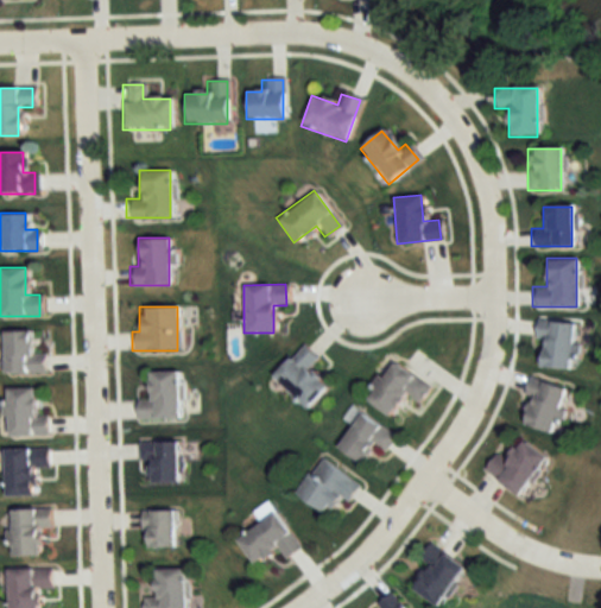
[(573,322),(533,320),(532,340),(542,340),(541,367),(570,369),(573,322)]
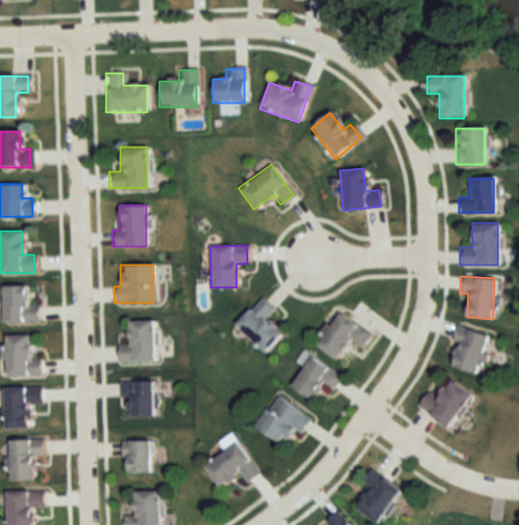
[(36,306),(24,306),(24,286),(0,286),(0,322),(36,322),(36,306)]
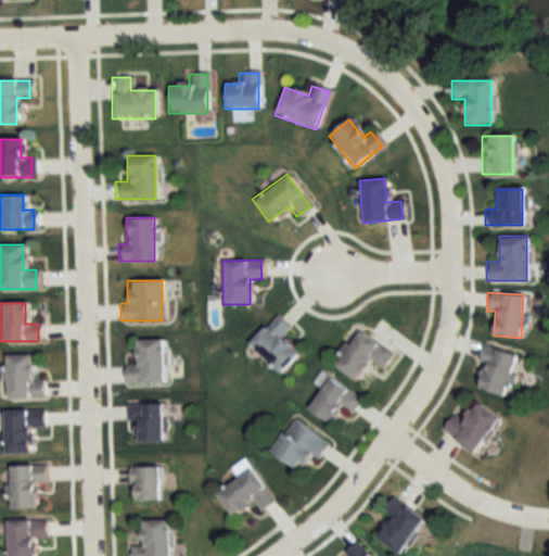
[(278,374),(296,353),(279,337),(288,328),(273,315),(246,344),(278,374)]
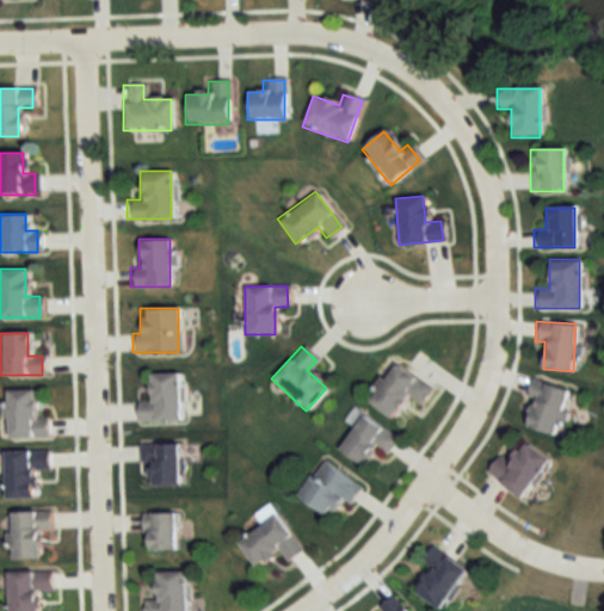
[(429,389),(394,363),(365,401),(389,419),(405,397),(417,406),(429,389)]
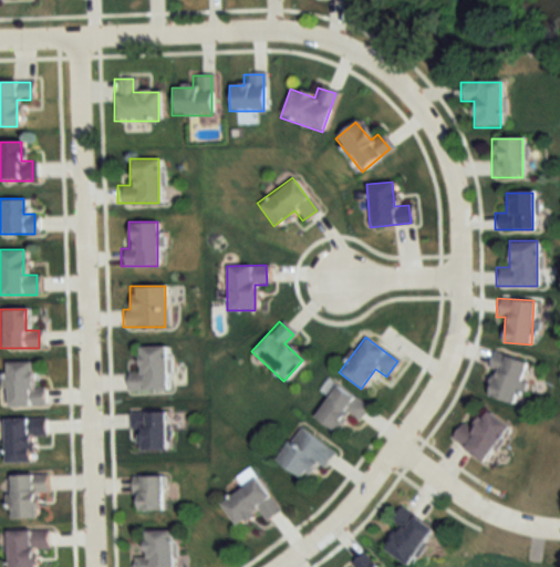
[(124,391),(165,390),(164,346),(137,346),(137,373),(124,373),(124,391)]
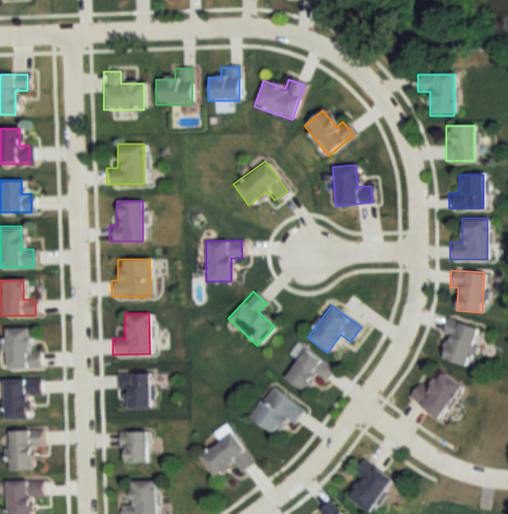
[(474,326),(444,320),(441,335),(447,336),(442,359),(466,364),(474,326)]
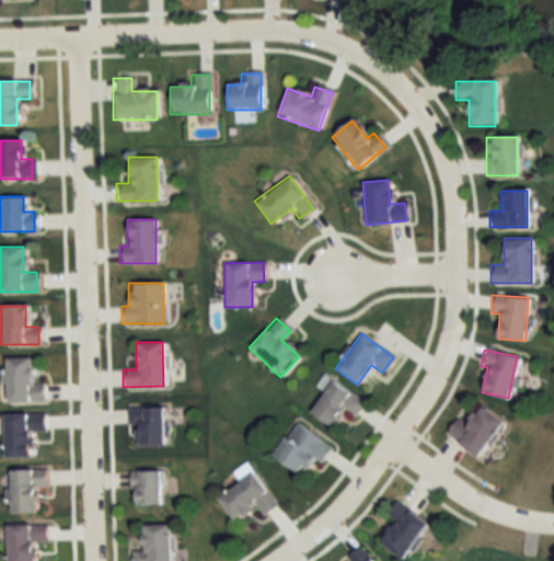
[(29,358),(2,358),(2,402),(41,402),(41,384),(29,384),(29,358)]
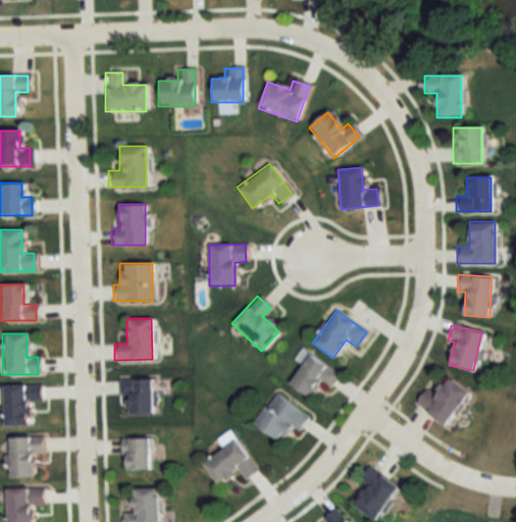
[(337,375),(309,355),(288,383),(308,399),(318,385),(325,390),(337,375)]
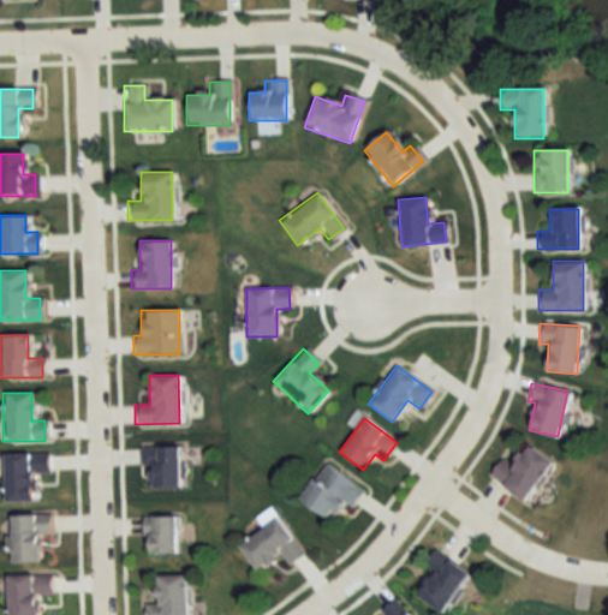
[(178,447),(137,447),(137,467),(149,467),(149,488),(178,488),(178,447)]
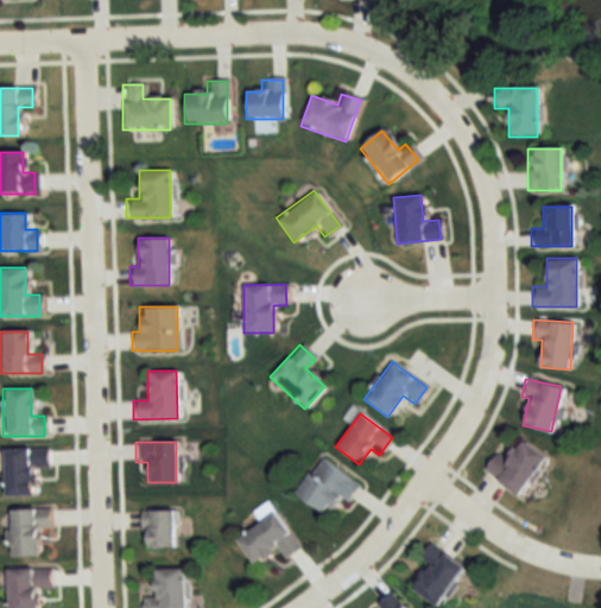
[(492,455),(481,470),(517,495),(543,457),(520,442),(504,463),(492,455)]
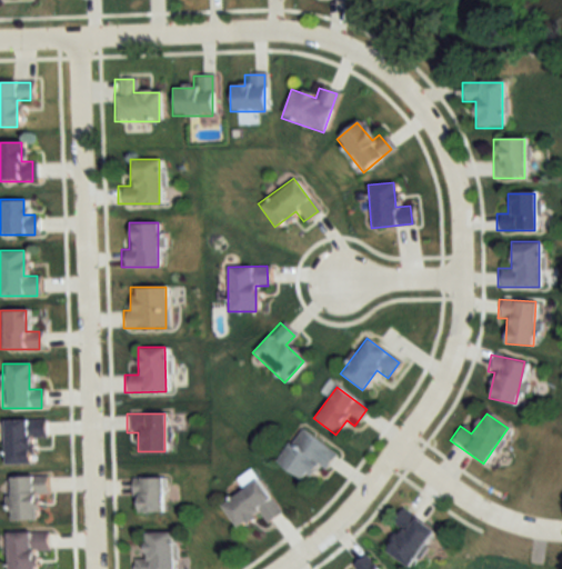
[(29,439),(41,439),(41,420),(2,420),(2,465),(29,465),(29,439)]
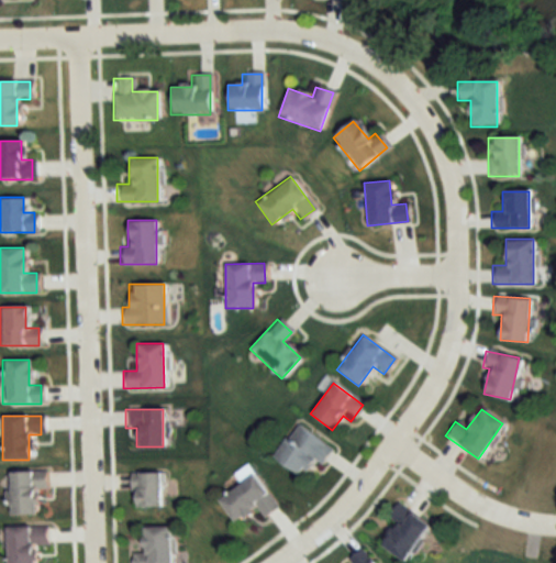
[(273,457),(301,476),(311,461),(319,465),(329,449),(295,426),(273,457)]
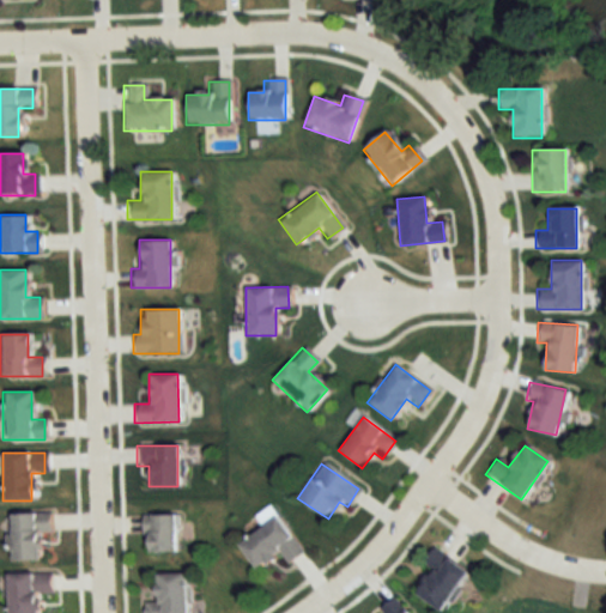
[(8,560),(37,560),(37,533),(47,533),(47,514),(7,514),(8,560)]
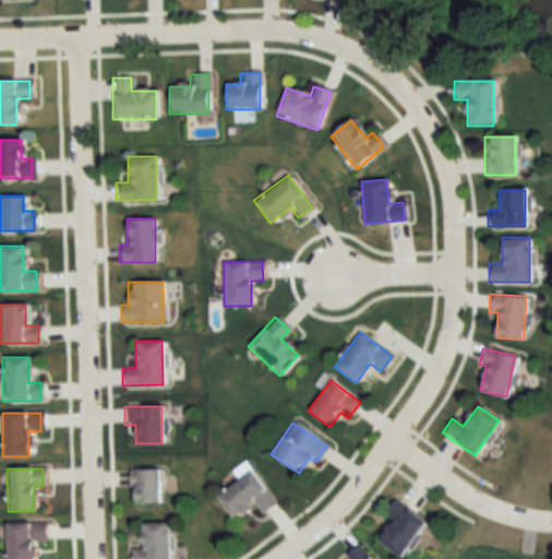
[(157,470),(128,470),(128,503),(157,503),(157,470)]
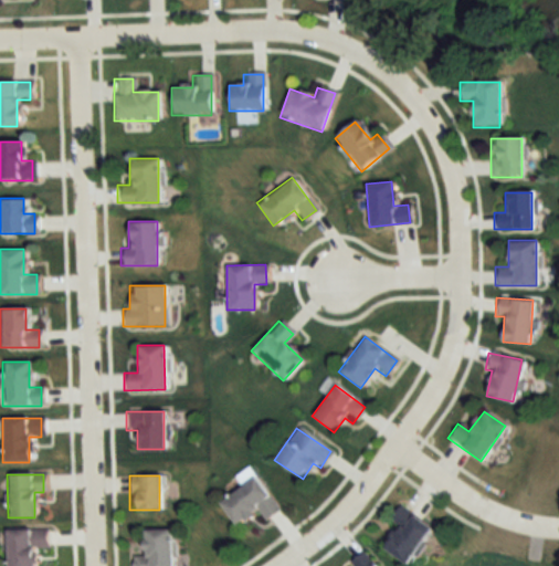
[(234,525),(255,511),(262,520),(276,509),(253,477),(218,503),(234,525)]
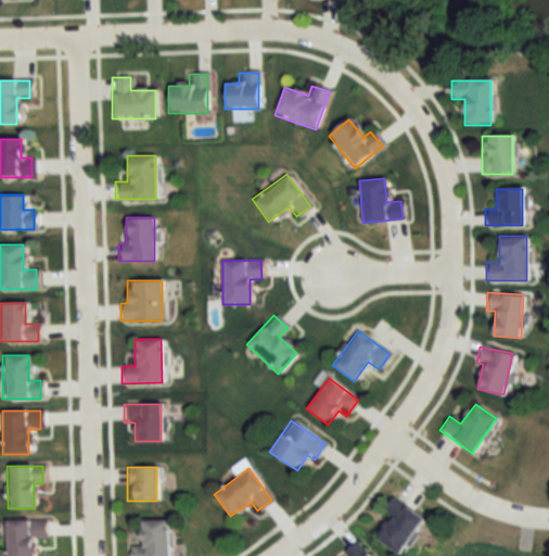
[(398,553),(422,517),(390,495),(380,510),(388,517),(375,538),(398,553)]
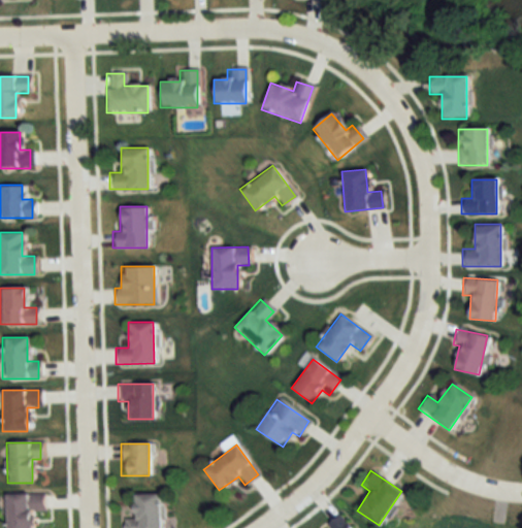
[(41,512),(41,494),(5,494),(5,527),(30,527),(30,512),(41,512)]
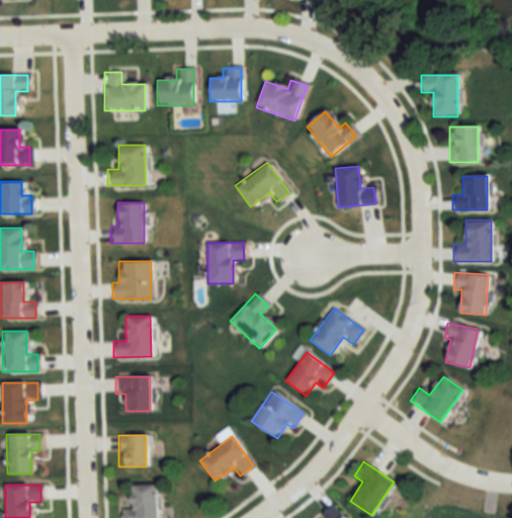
[(118,517),(155,517),(155,485),(131,485),(131,508),(118,508),(118,517)]
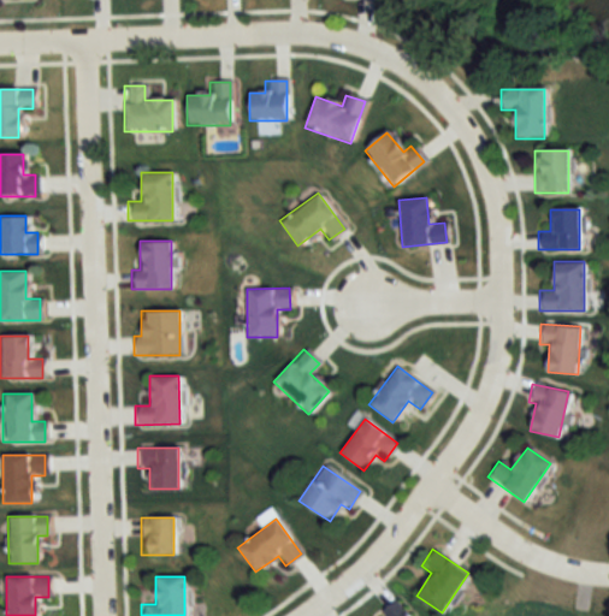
[(406,615),(391,600),(378,612),(382,615),(406,615)]
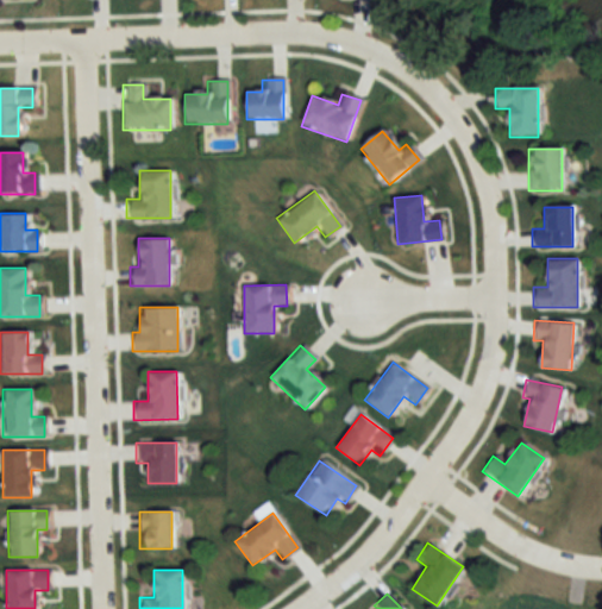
All buildings are outlined.
